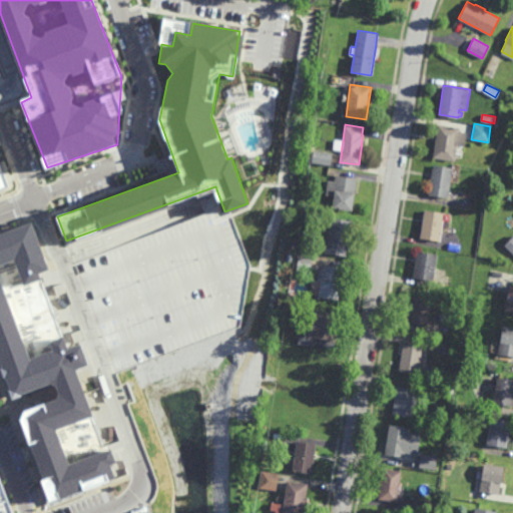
[(464,146),(457,145),(455,160),(433,157),(438,124),(459,127),(459,130),(466,132),(464,146)]
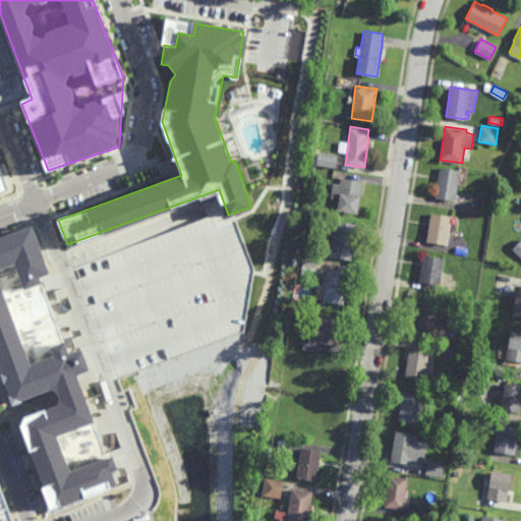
[(338,155),(337,162),(317,159),(319,153),(338,155)]
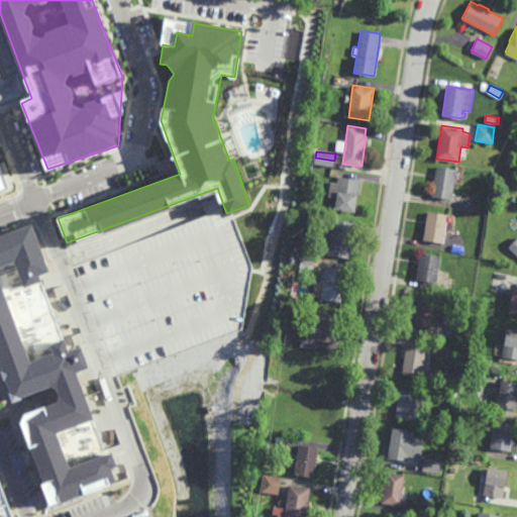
[(312,162),(305,161),(307,152),(314,153),(312,162)]
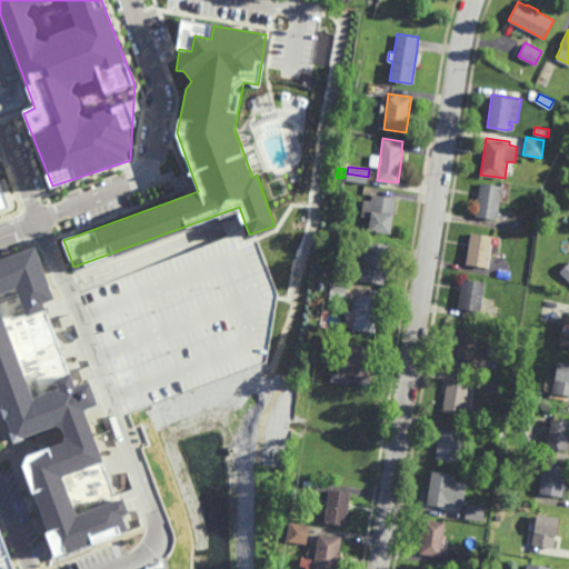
[(0,210),(9,208),(0,182),(0,210)]
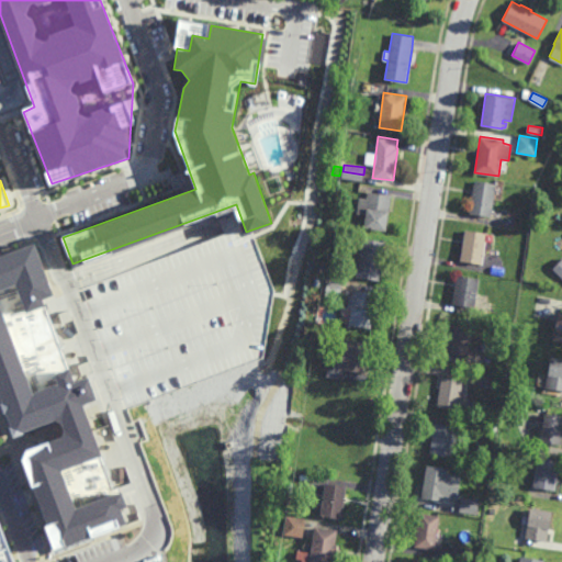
[(491,216),(470,213),(475,181),(495,183),(491,216)]
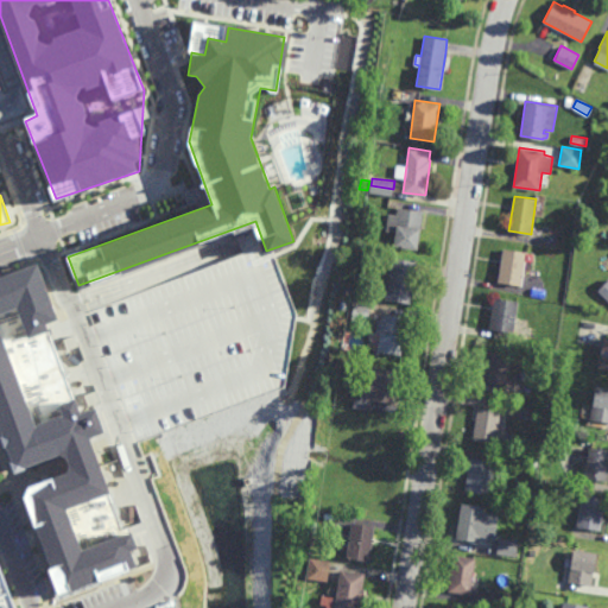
[(417,249),(393,246),(396,232),(386,229),(388,213),(397,214),(398,206),(424,209),(417,249)]
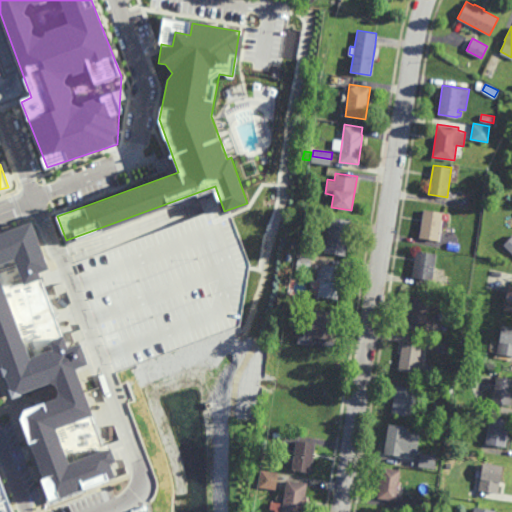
[(447,221),(442,220),(439,241),(420,237),(425,209),(449,213),(447,221)]
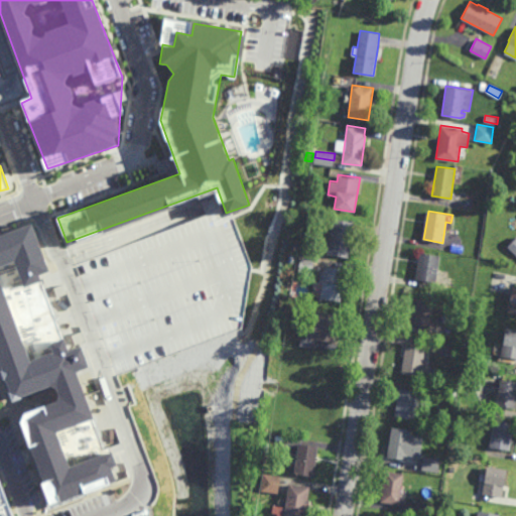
[(348,257),(327,254),(332,218),(353,221),(348,257)]
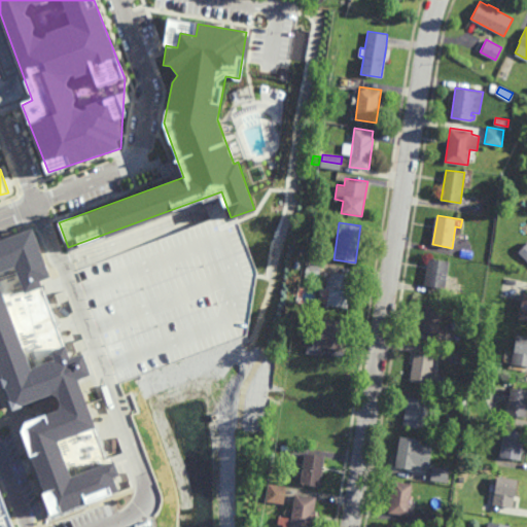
[(26,292),(43,286),(41,281),(50,277),(33,229),(0,240),(0,375),(13,410),(51,394),(59,396),(62,405),(60,410),(26,422),(23,430),(55,515),(119,491),(114,477),(120,475),(114,461),(73,477),(59,442),(97,427),(79,380),(92,375),(84,354),(71,358),(66,346),(53,351),(56,360),(32,370),(0,282),(0,272),(15,267),(26,292)]
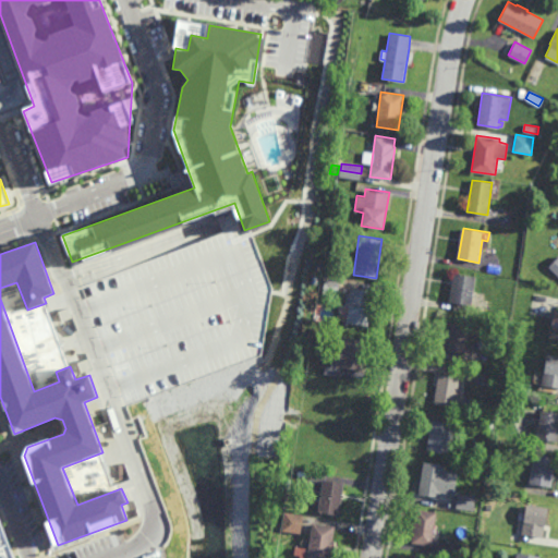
[(557,277),(547,266),(557,255),(557,277)]
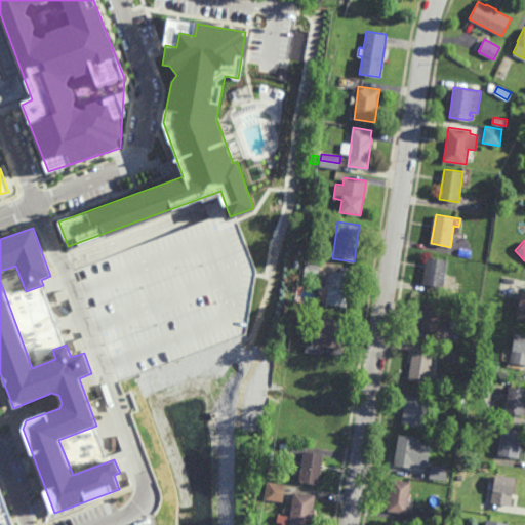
[(444,287),(422,284),(427,256),(448,260),(444,287)]
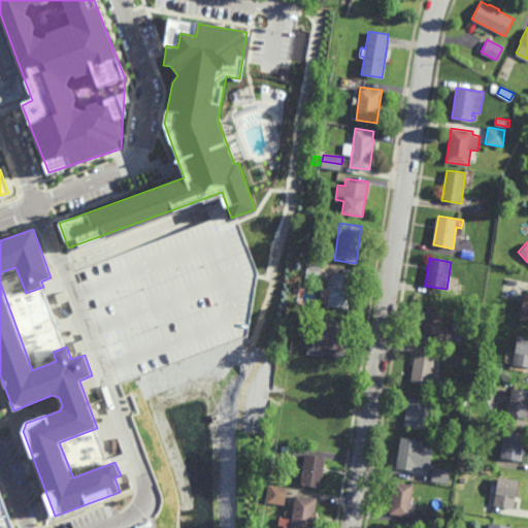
[(319,278),(305,276),(308,261),(322,263),(319,278)]
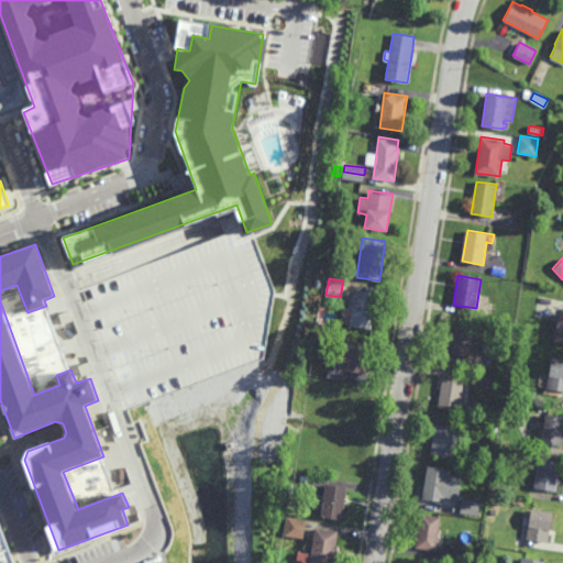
[(374,293),(375,289),(378,290),(375,311),(374,311),(372,329),(349,324),(352,308),(349,307),(350,295),(353,296),(354,288),(374,293)]
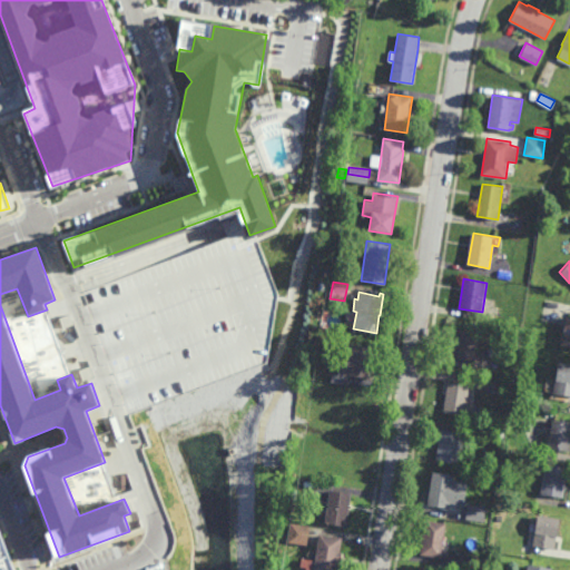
[(569,346),(569,316),(566,316),(560,345),(569,346)]
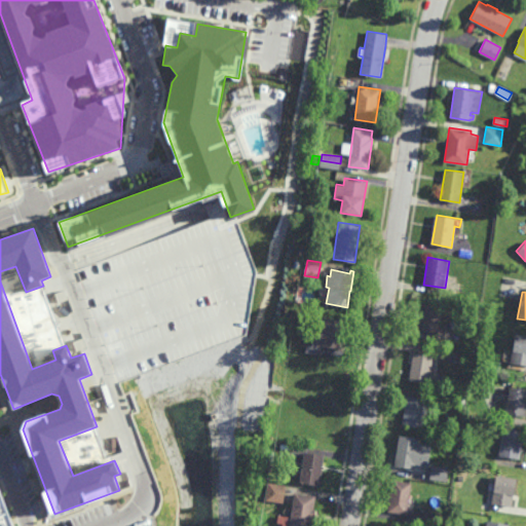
[(437,333),(416,330),(419,317),(414,316),(417,302),(442,306),(437,333)]
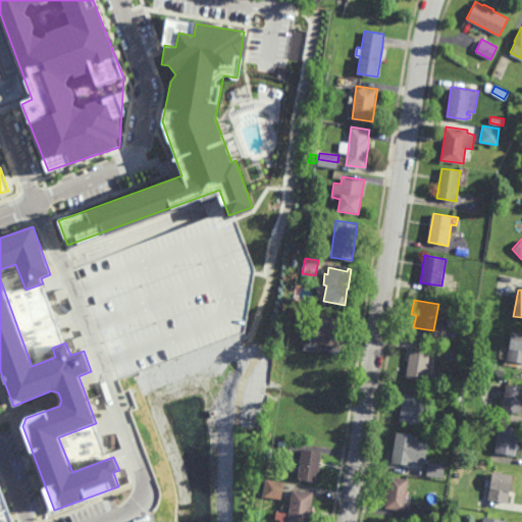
[(343,317),(338,346),(317,343),(319,328),(317,328),(318,321),(320,322),(321,313),(343,317)]
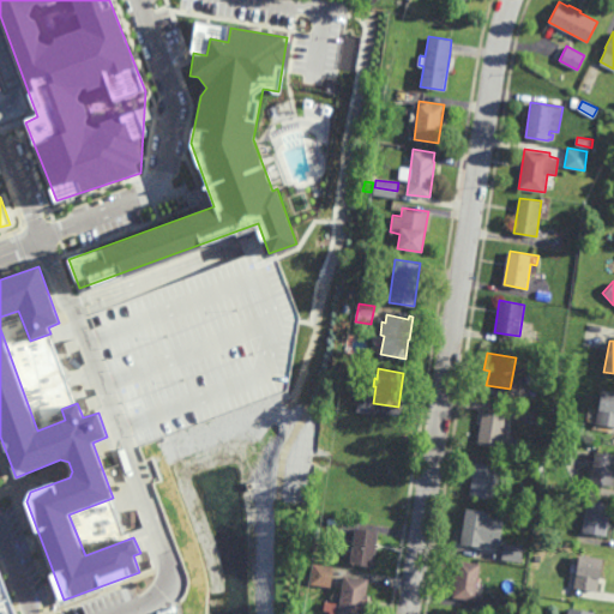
[(613,423),(597,422),(600,407),(603,387),(613,389),(613,423)]
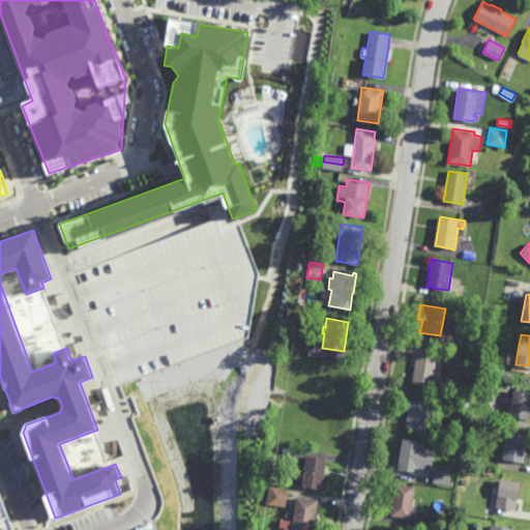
[(464,362),(447,360),(448,351),(465,353),(464,362)]
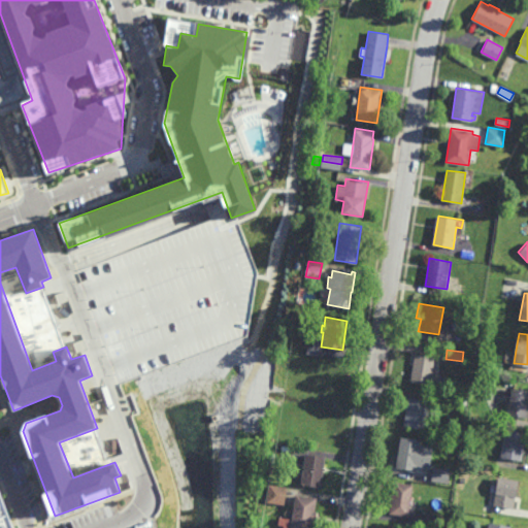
[(434,384),(411,381),(416,352),(435,355),(432,376),(435,376),(434,384)]
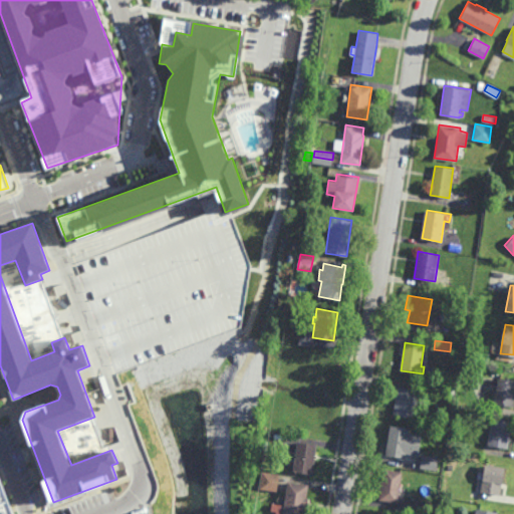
[(327,356),(329,356),(324,389),(304,386),(307,368),(298,366),(301,353),(310,354),(310,352),(314,353),(315,346),(328,349),(327,356)]
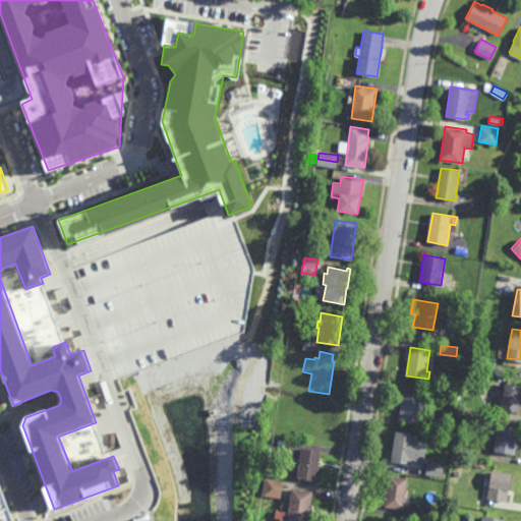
[(520,409),(502,407),(506,381),(520,383),(520,409)]
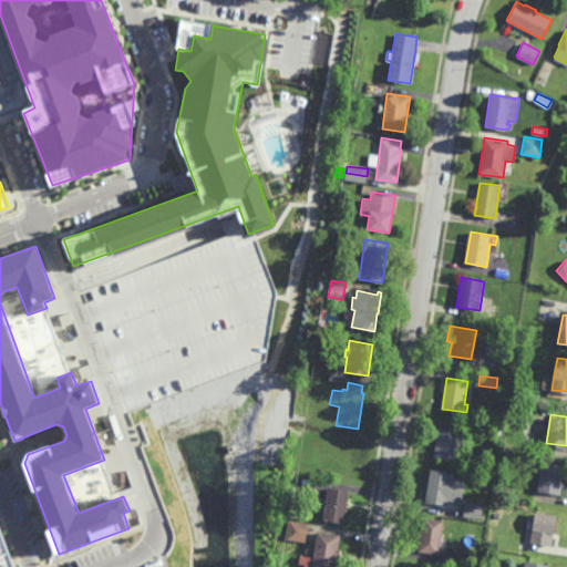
[(455,461),(434,457),(439,425),(460,429),(455,461)]
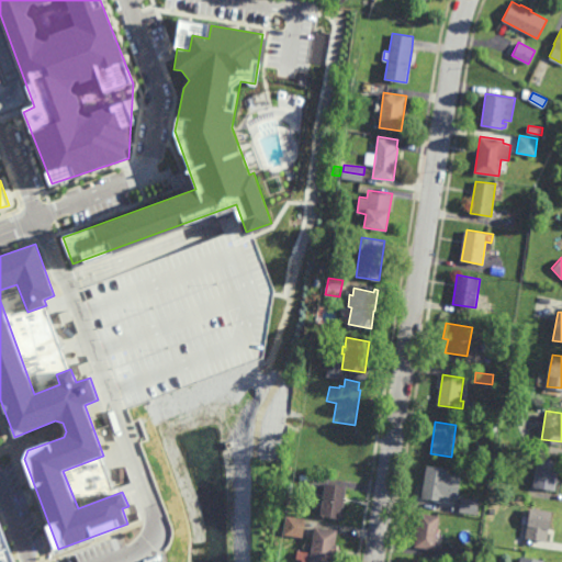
[(497,433),(490,431),(491,422),(498,423),(497,433)]
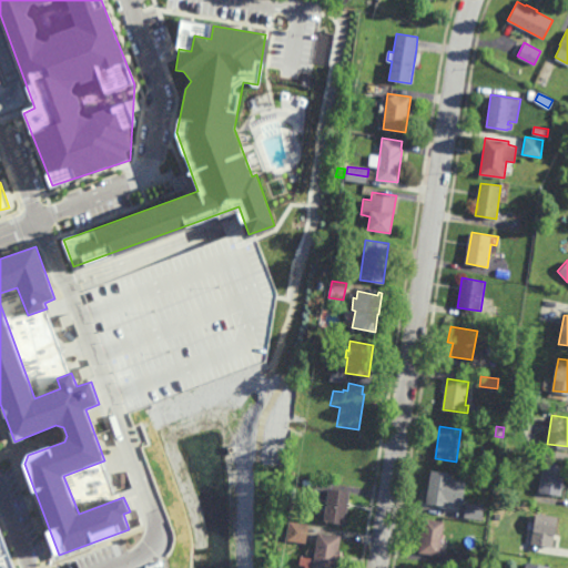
[(355,479),(333,476),(338,442),(359,445),(355,479)]
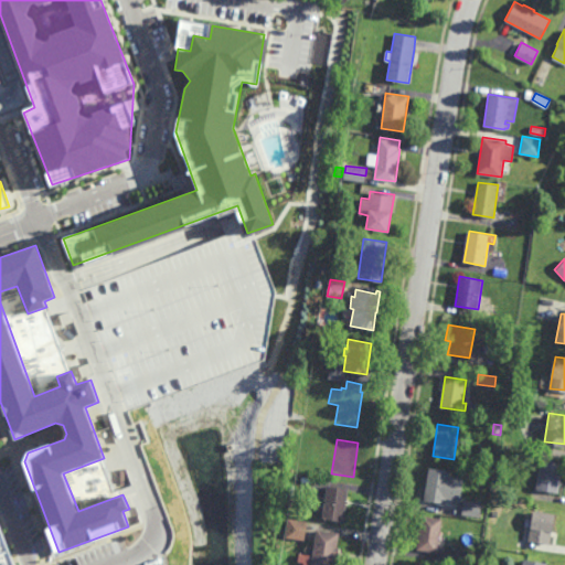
[(558,491),(536,488),(542,458),(564,461),(558,491)]
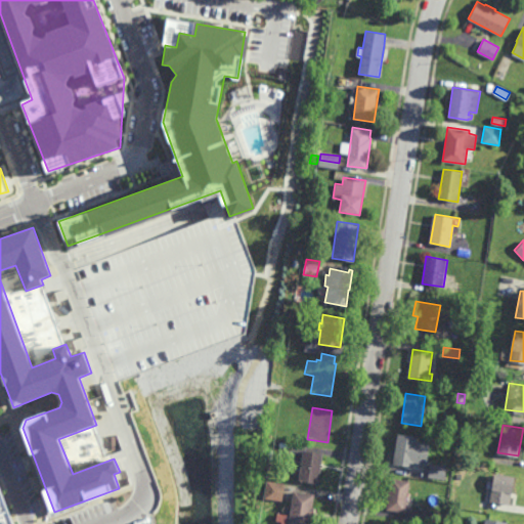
[(427,464),(412,461),(411,466),(406,465),(406,468),(398,467),(398,464),(393,463),(398,432),(419,435),(418,440),(430,442),(427,464)]
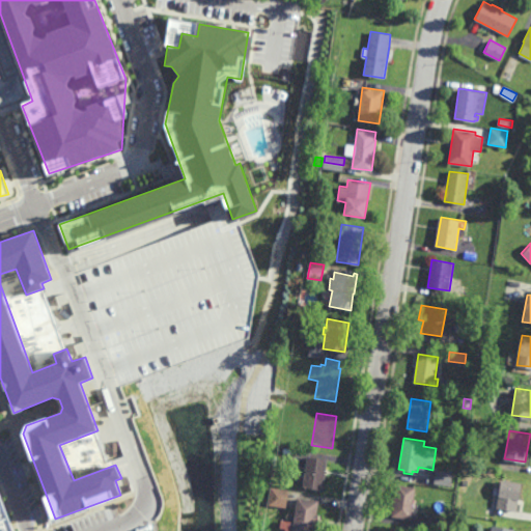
[(326,488),(305,485),(310,454),(331,458),(326,488)]
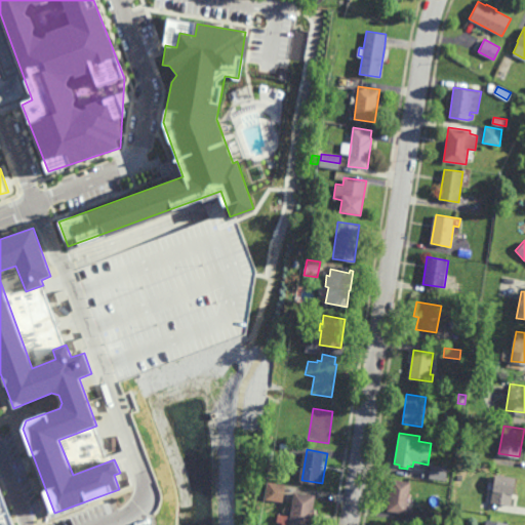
[(446,480),(429,477),(431,463),(448,466),(446,480)]
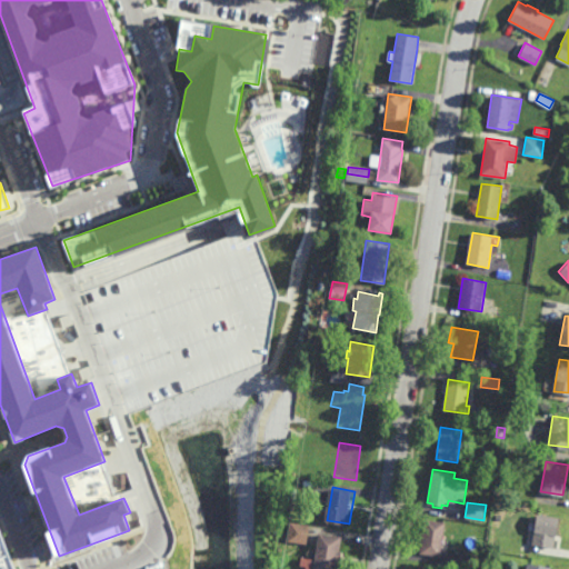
[(558,535),(557,535),(555,548),(532,545),(536,523),(529,522),(529,517),(537,518),(538,512),(560,516),(558,535)]
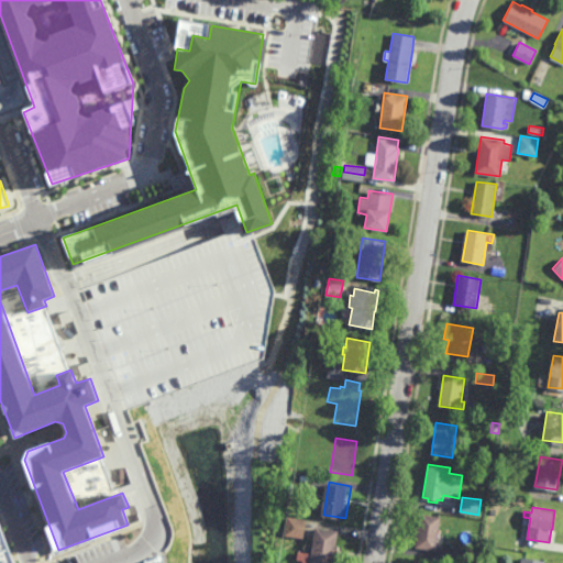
[(435,550),(416,548),(420,512),(440,515),(435,550)]
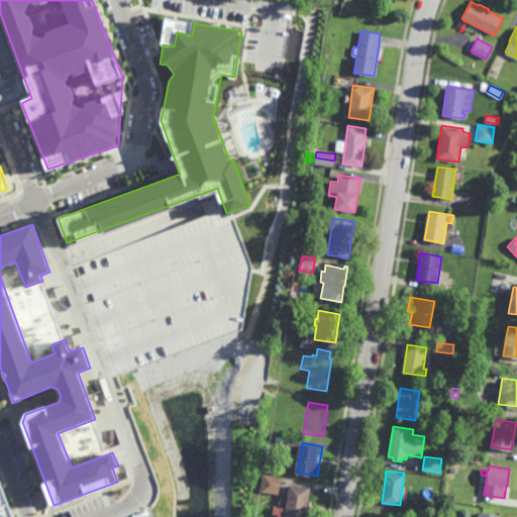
[(281,494),(263,492),(265,474),(284,477),(281,494)]
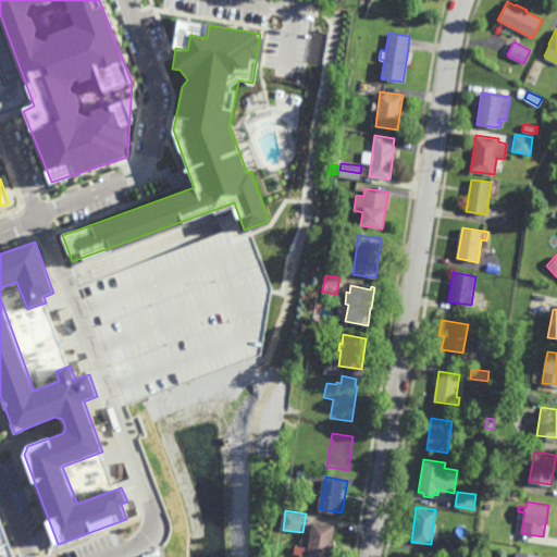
[(336,548),(334,548),(332,556),(309,556),(314,520),(337,523),(335,539),(337,540),(336,548)]
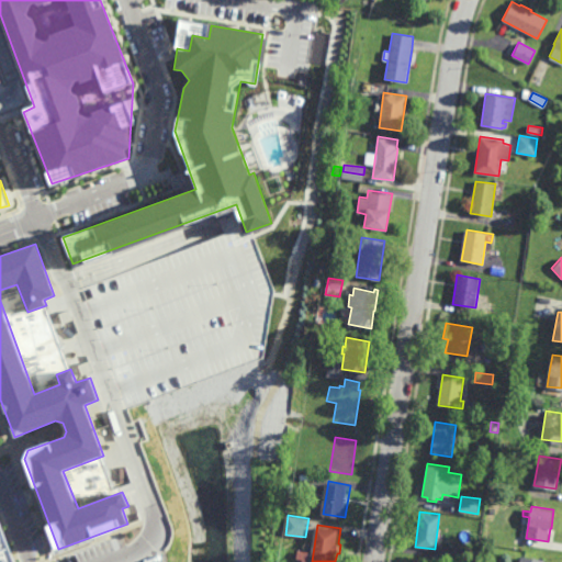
[(12,561),(0,526),(0,561),(12,561)]
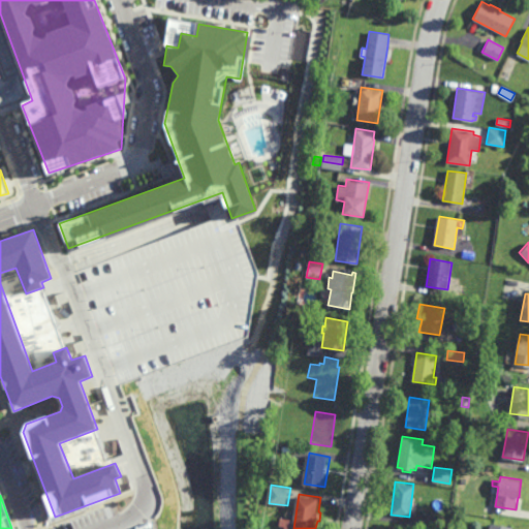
[(442,528),(434,528),(427,528),(429,514),(444,516),(442,528)]
